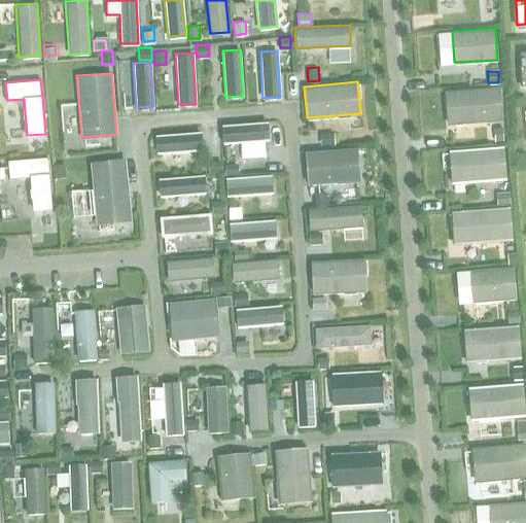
[(499,85),(455,89),(457,123),(502,118),(499,85)]
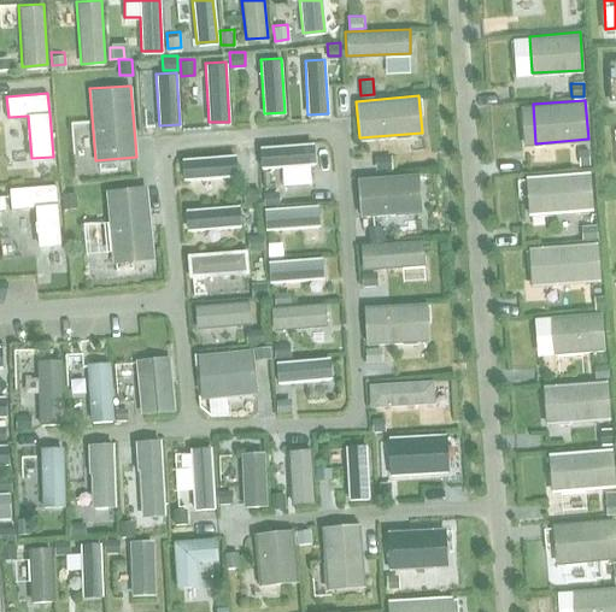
[(312,141),(259,145),(260,165),(268,165),(315,162),(312,145),(312,141)]
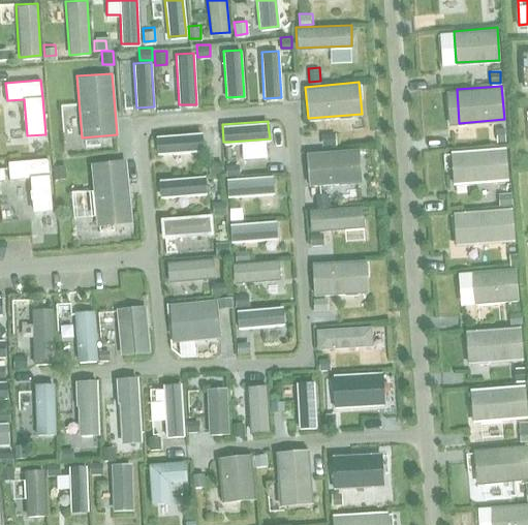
[(504,130),(494,131),(495,143),(505,142),(504,130)]
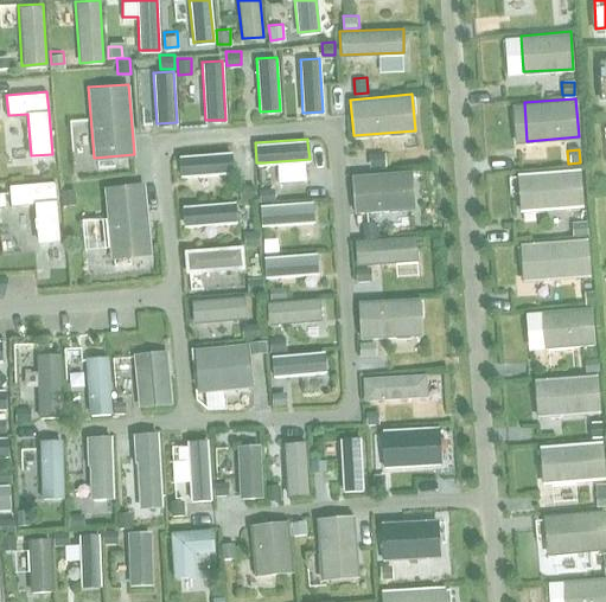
[(231,151),(179,154),(180,174),(234,171),(231,151)]
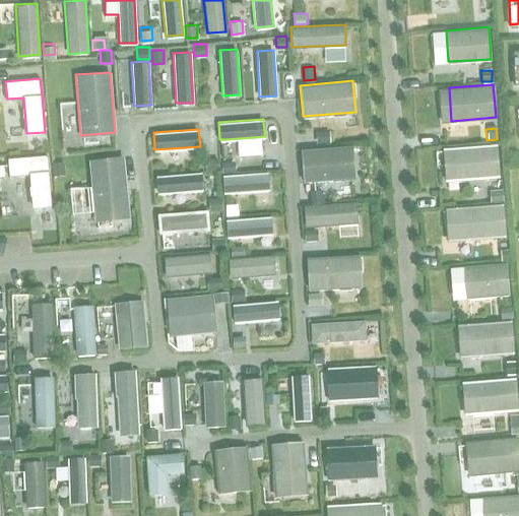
[(329,129),(316,130),(317,143),(330,142),(329,129)]
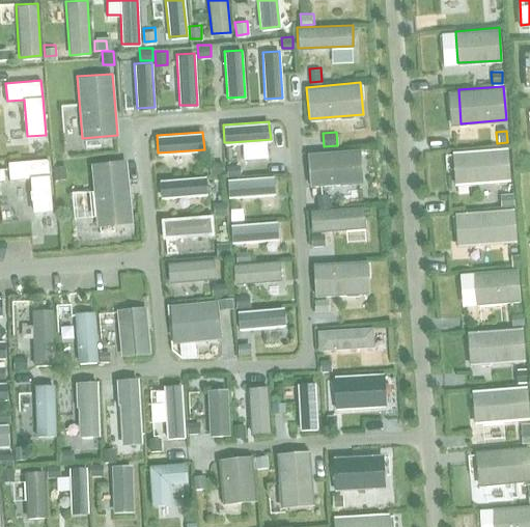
[(507,146),(463,149),(465,183),(510,179),(507,146)]
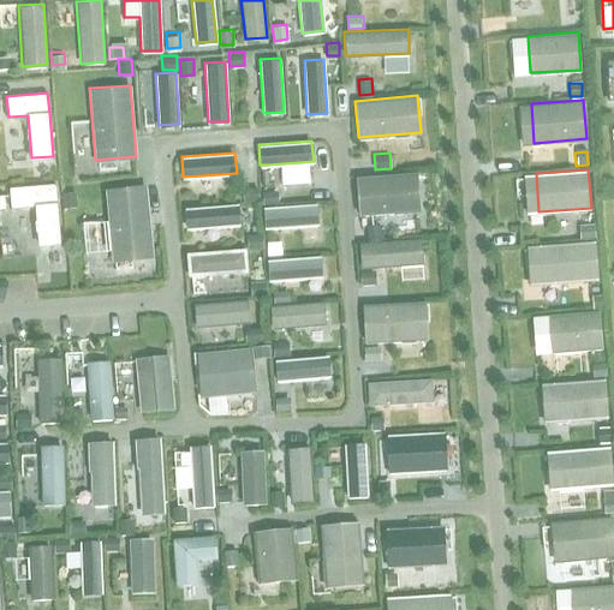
[(409,172),(356,177),(358,214),(411,210),(409,172)]
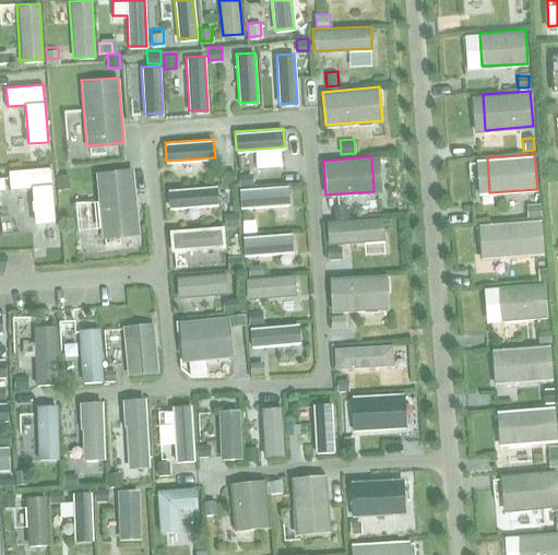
[(50,166),(9,169),(11,188),(32,186),(35,222),(56,221),(52,185),(50,166)]
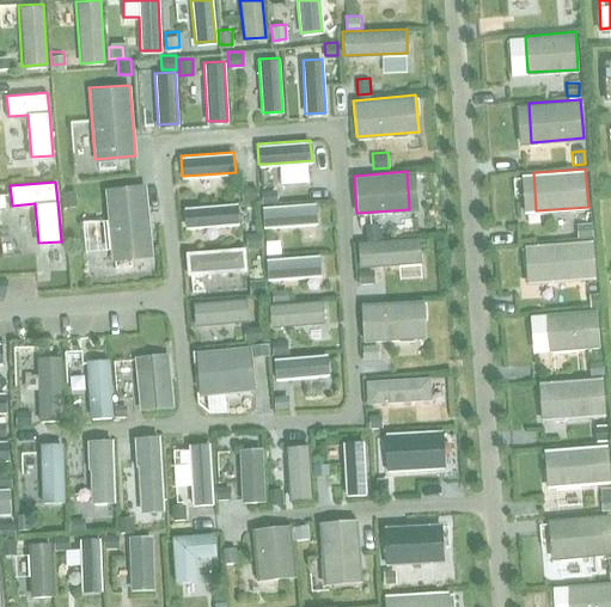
[(145,183),(104,186),(110,258),(152,255),(145,183)]
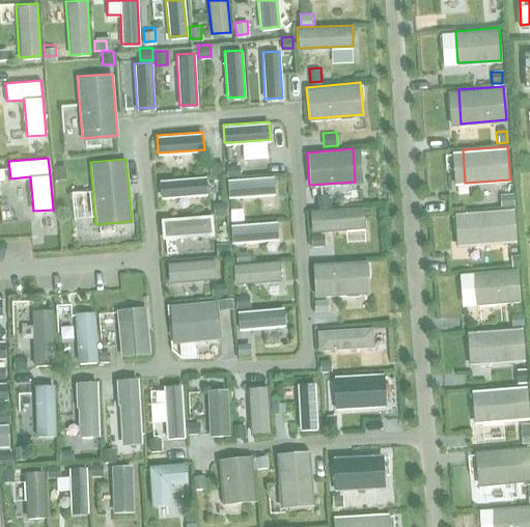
[(222,160),(210,161),(211,173),(223,172),(222,160)]
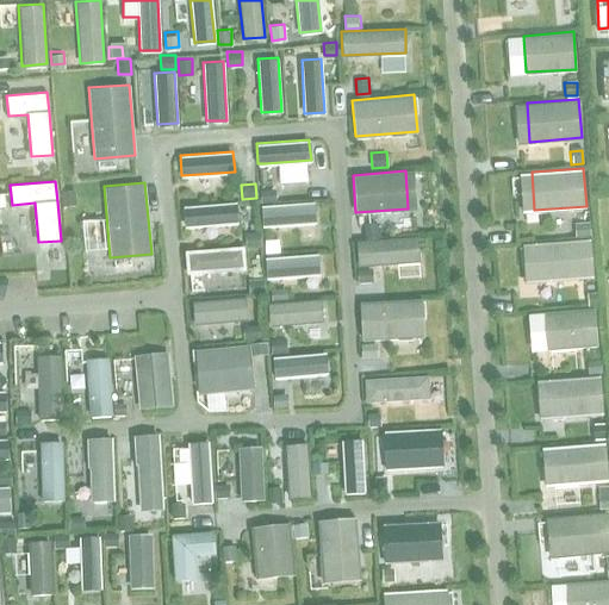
[(275,187),(260,188),(261,201),(277,200),(275,187)]
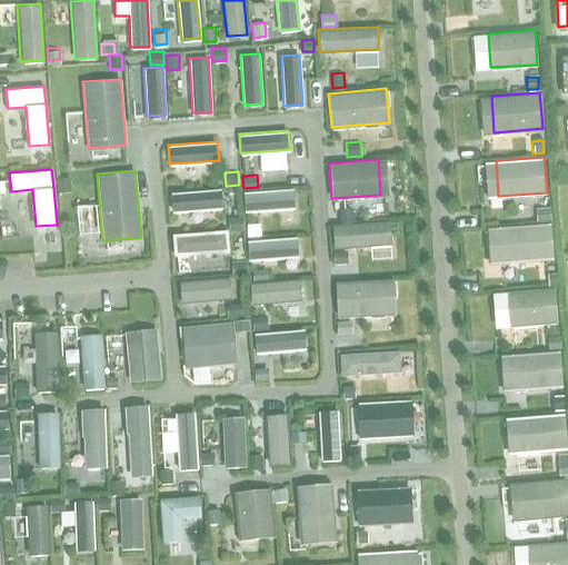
[(70,176),(57,177),(58,191),(71,190),(70,176)]
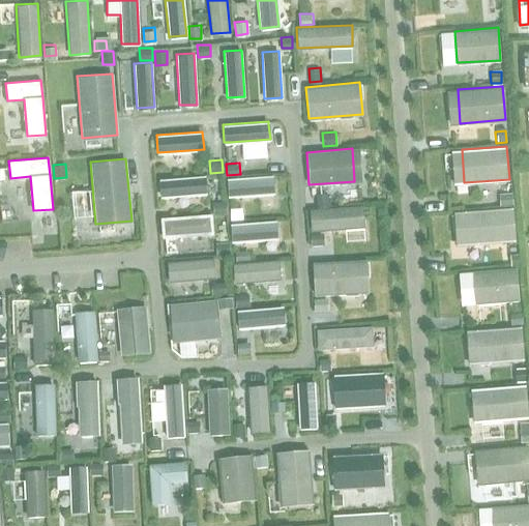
[(205,175),(158,178),(160,196),(206,192),(205,175)]
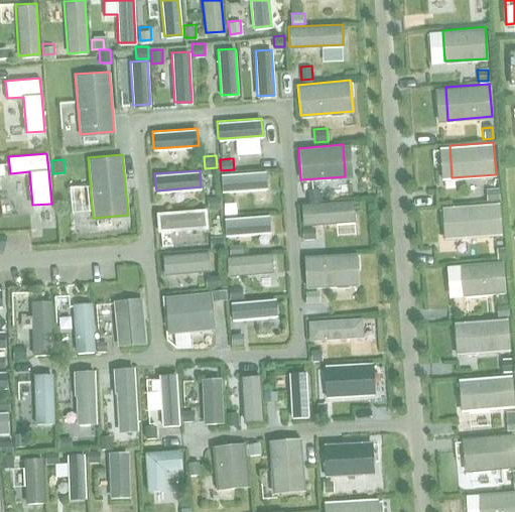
[(265,170),(221,173),(222,190),(266,187),(265,170)]
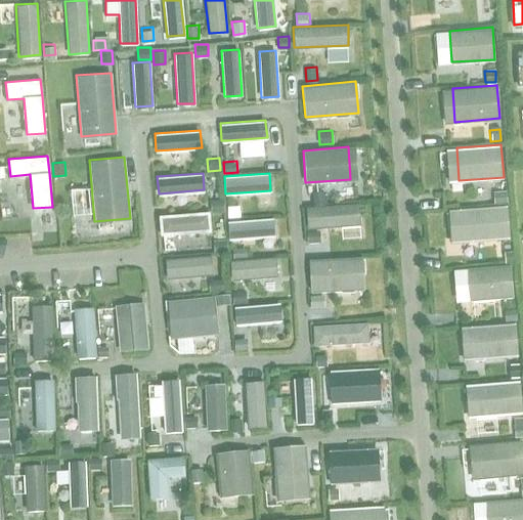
[(506,189),(493,190),(494,203),(507,202),(506,189)]
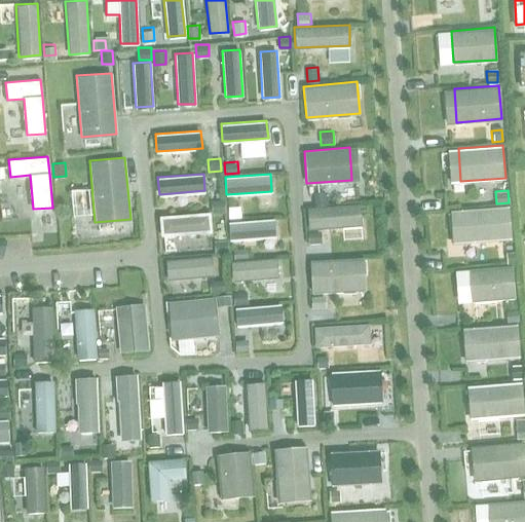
[(325,191),(313,192),(314,206),(326,203),(325,191)]
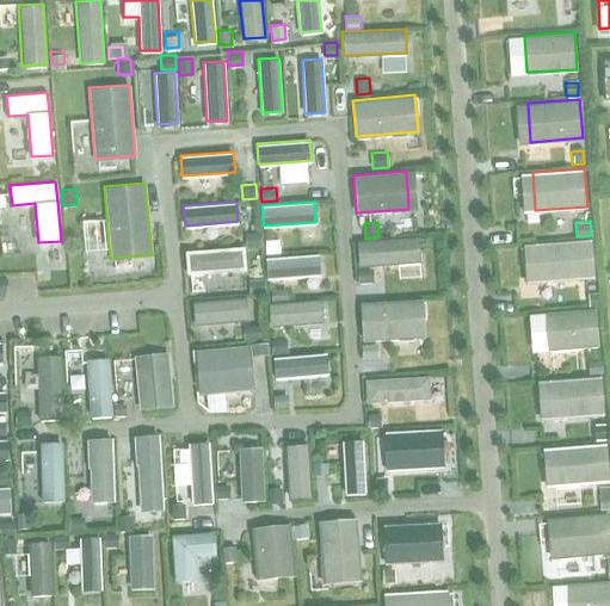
[(260,230),(245,232),(246,246),(262,245),(260,230)]
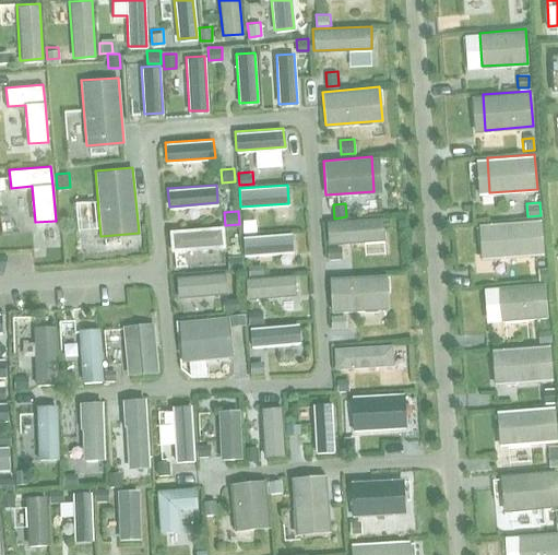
[(382,216),(327,221),(328,243),(384,239),(382,216)]
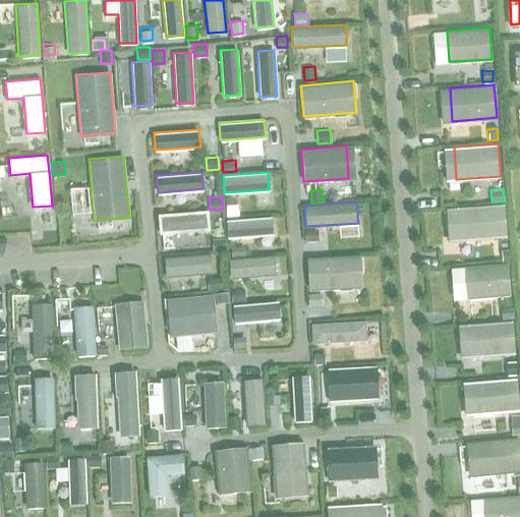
[(505,203),(460,207),(463,238),(508,235),(505,203)]
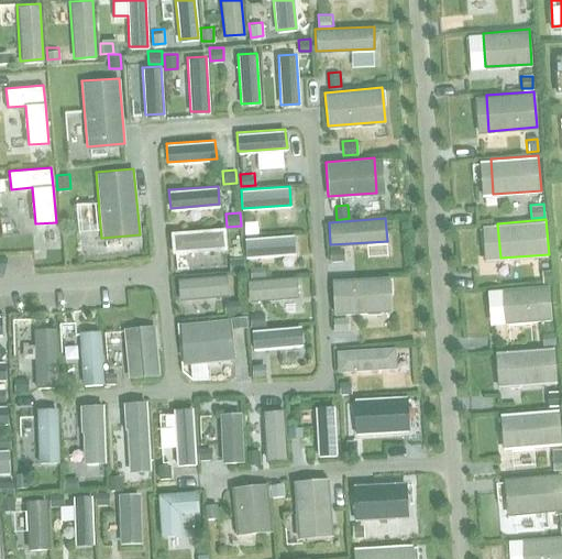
[(255,221),(244,222),(245,233),(256,233),(255,221)]
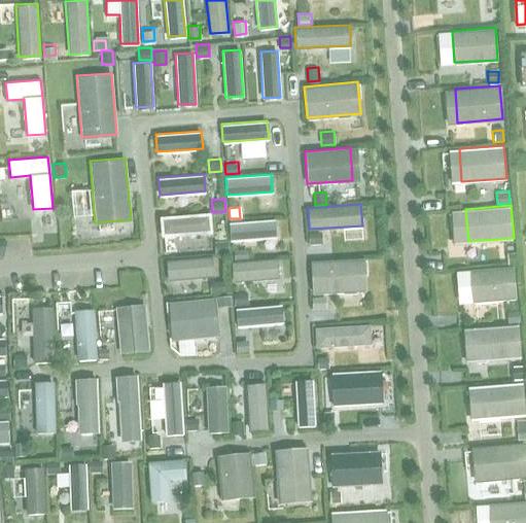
[(208,213),(161,217),(162,234),(210,230),(210,227),(208,213)]
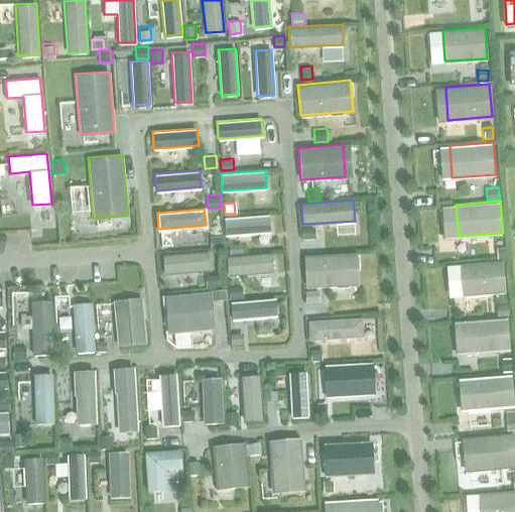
[(269,214),(224,218),(225,235),(270,231),(269,214)]
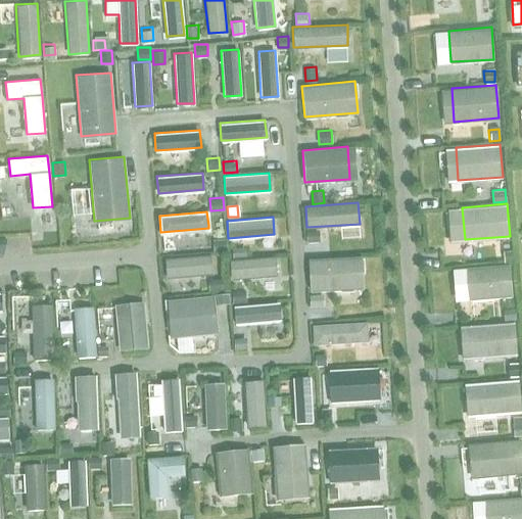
[(319,229),(306,229),(306,241),(320,240),(319,229)]
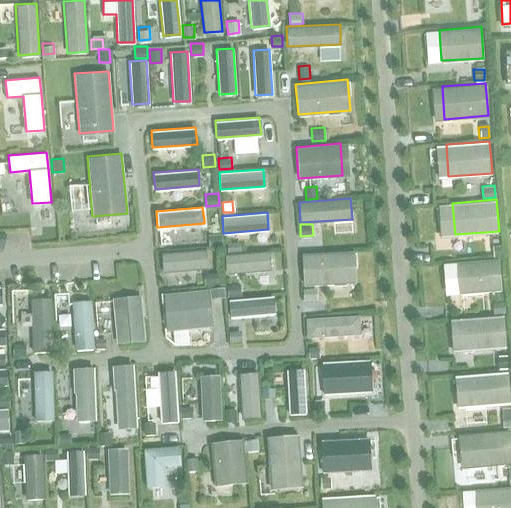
[(221,232),(208,233),(209,245),(222,244),(221,232)]
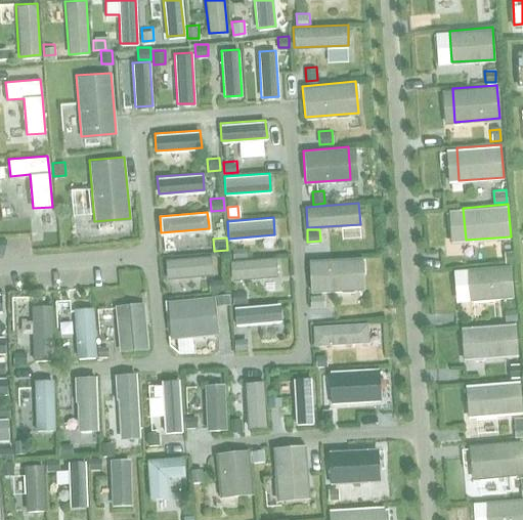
[(246,246),(231,247),(232,258),(247,256),(246,246)]
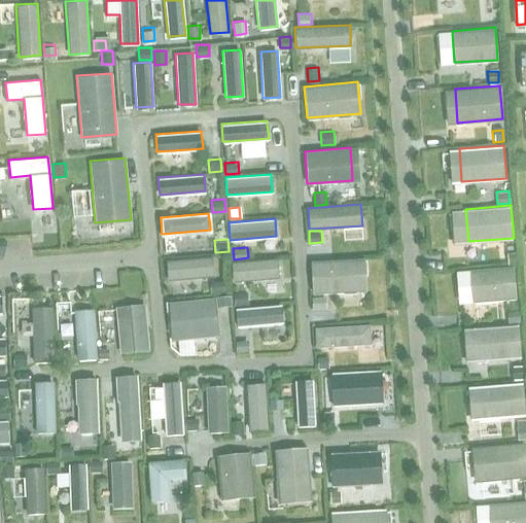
[(517,250),(507,251),(507,264),(518,263),(517,250)]
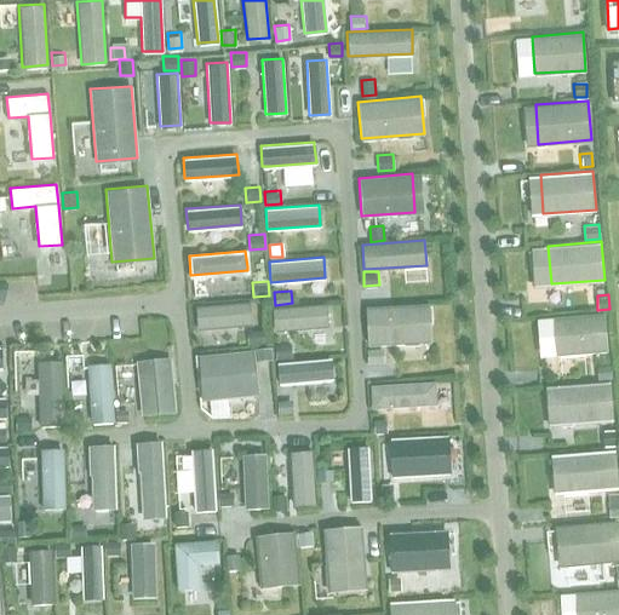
[(200,305),(195,305),(196,328),(251,323),(248,300),(200,305)]
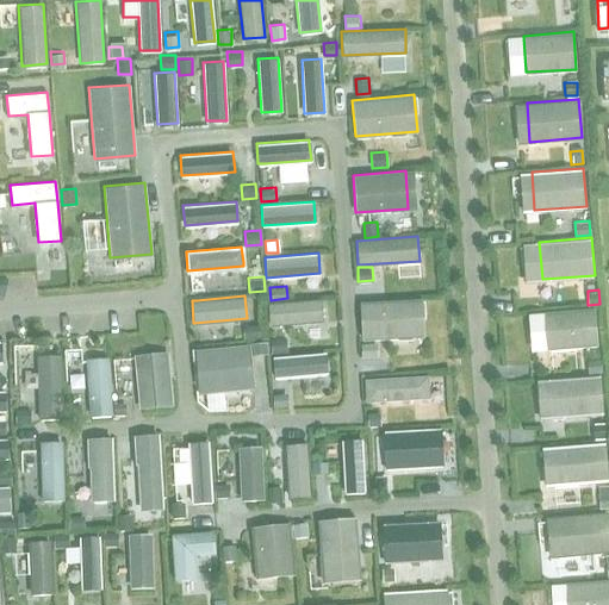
[(321,298),(267,301),(269,325),(323,320),(322,317),(321,300),(321,298)]
